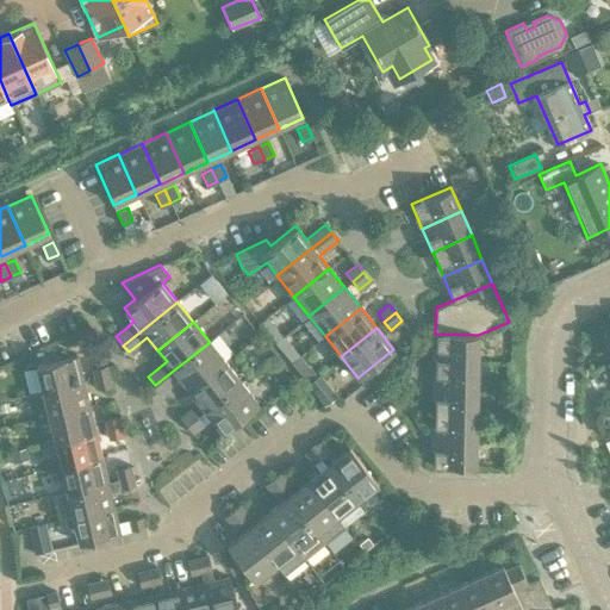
[(435,360),(478,361),(478,335),(435,334),(435,360)]
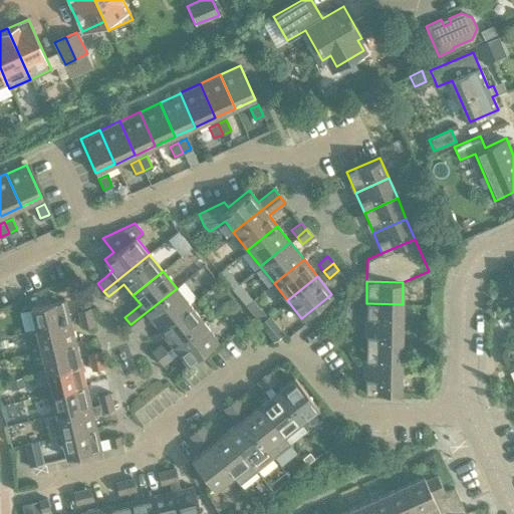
[(160,329),(190,305),(177,288),(131,324),(136,331),(146,323),(151,318),(160,329)]
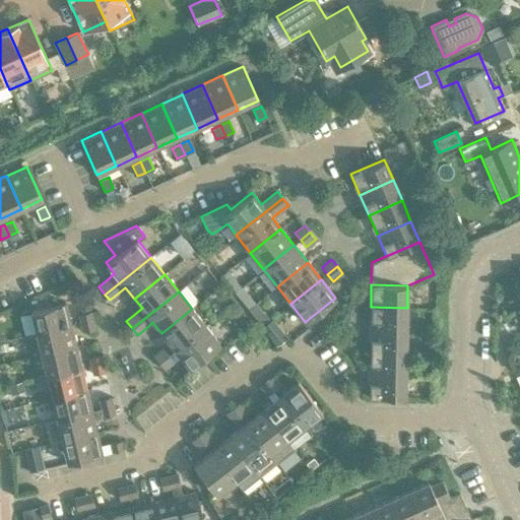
[(71,325),(66,303),(30,311),(36,333),(71,325)]
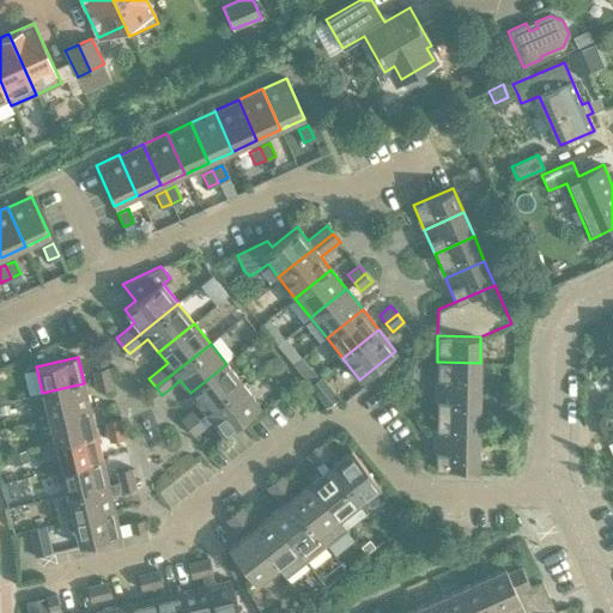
[(437,388),(479,389),(480,363),(437,362),(437,381),(437,388)]
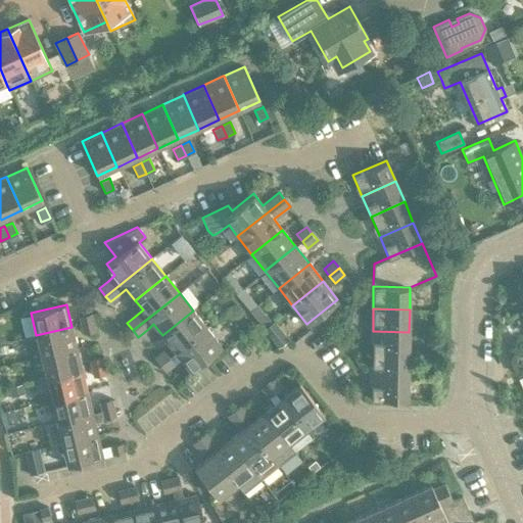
[(177,352),(207,328),(193,311),(162,335),(177,352)]
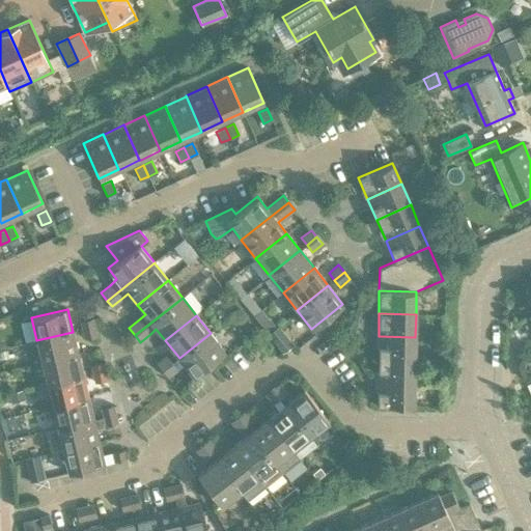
[(82,330),(94,327),(92,317),(80,320),(82,330)]
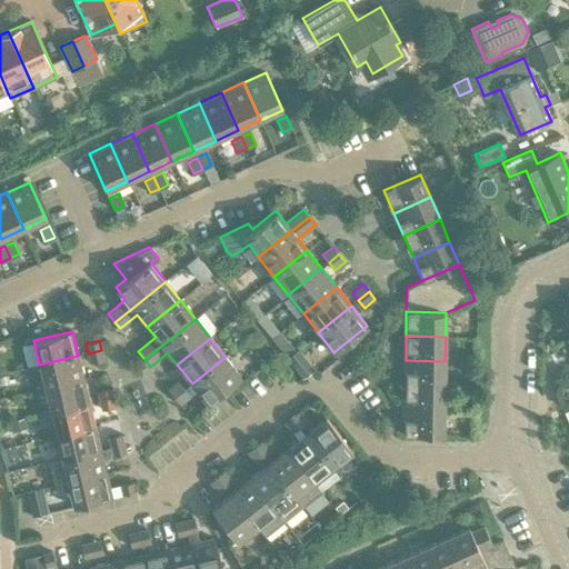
[(298,349),(287,357),(286,358),(302,378),(313,369),(298,349)]
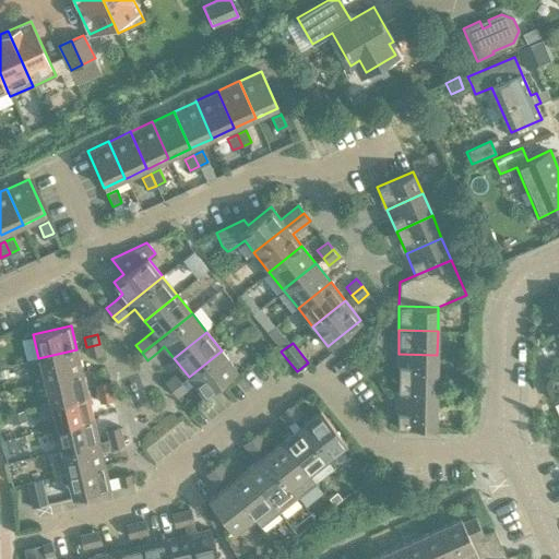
[(99,344),(86,347),(88,356),(102,354),(99,344)]
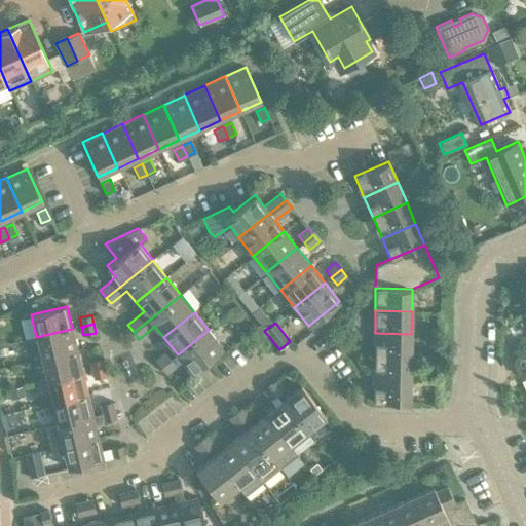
[(77,351),(72,329),(36,337),(42,360),(77,351)]
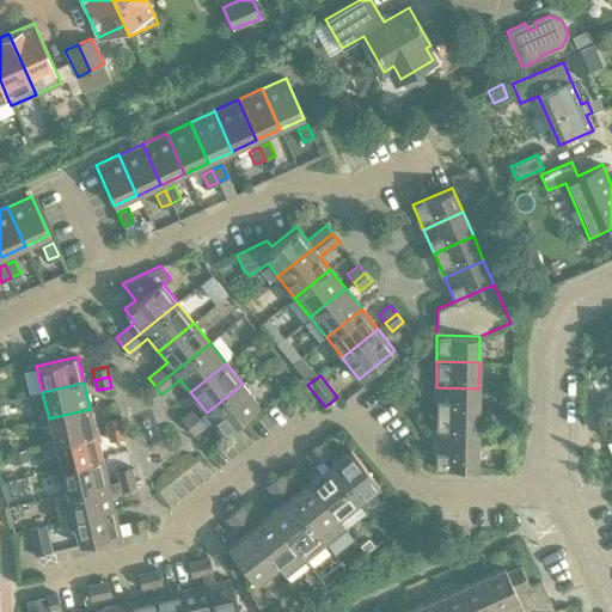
[(243,384),(207,412),(222,433),(258,404),(243,384)]
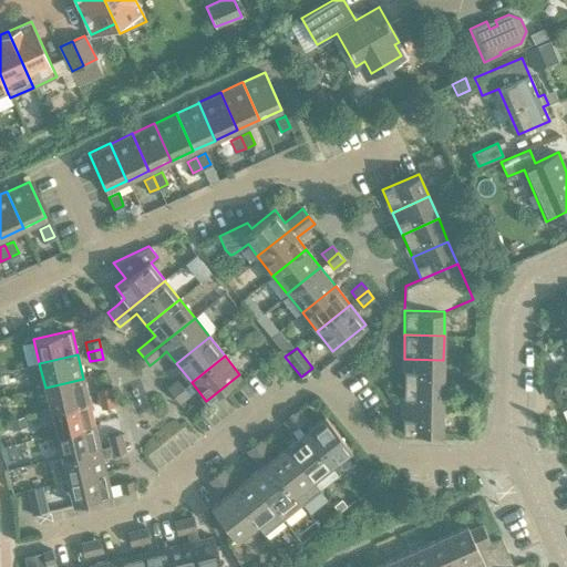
[(403,383),(443,384),(443,360),(404,359),(403,383)]
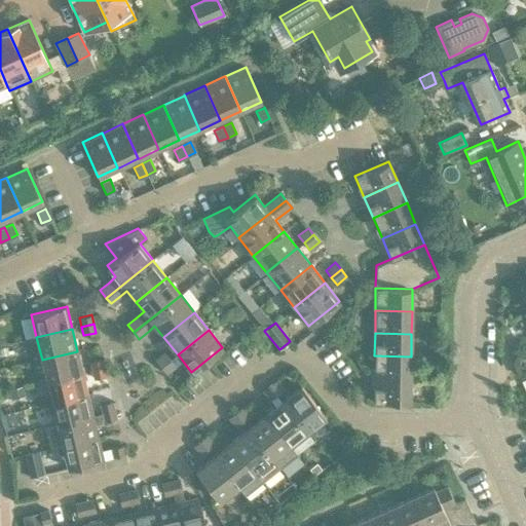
[(82,372),(77,351),(42,360),(46,380),(82,372)]
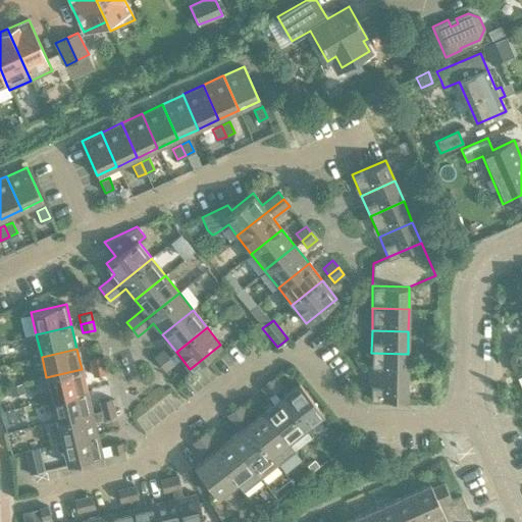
[(160,365),(170,357),(163,349),(154,357),(160,365)]
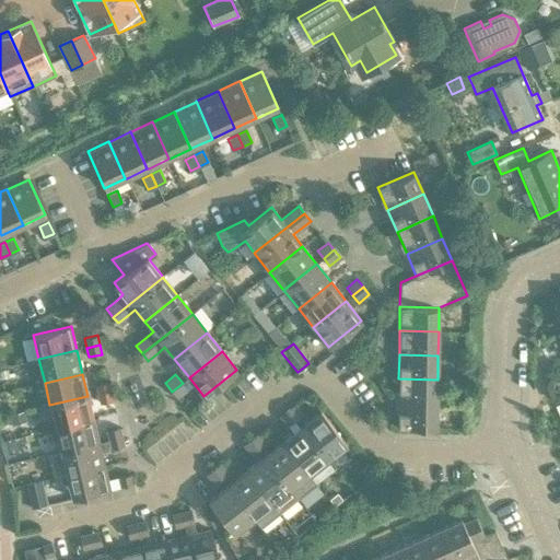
[(398,403),(438,404),(438,380),(398,378),(398,403)]
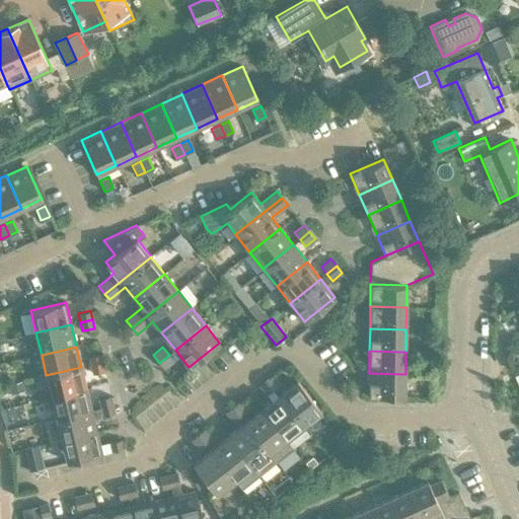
[(90,365),(102,362),(100,353),(88,356),(90,365)]
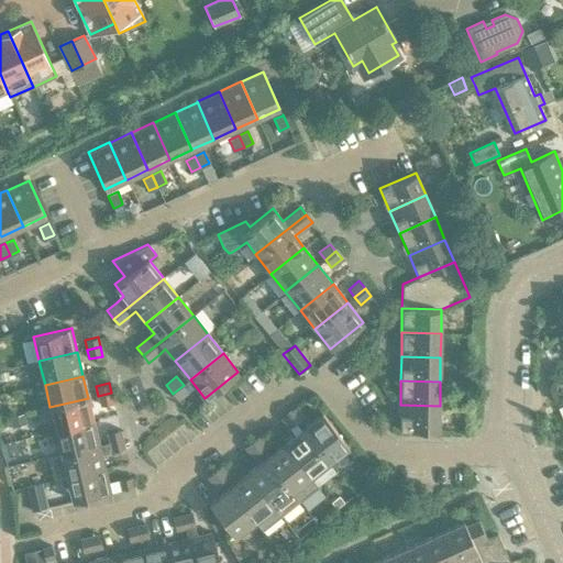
[(184,385),(173,394),(178,399),(188,390),(184,385)]
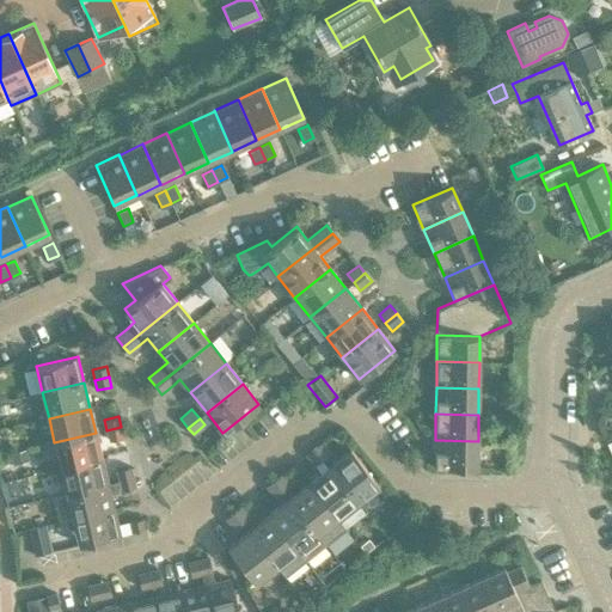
[(121,427),(106,430),(110,440),(123,438),(121,427)]
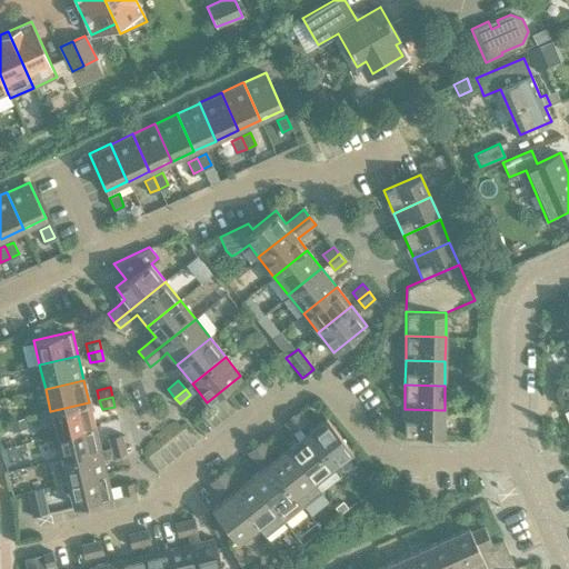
[(57,436),(95,427),(89,402),(50,411),(57,436)]
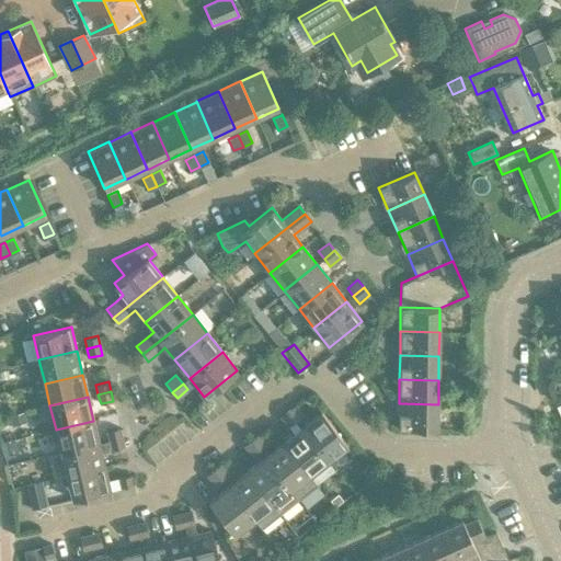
[(289,411),(296,419),(305,412),(297,403),(289,411)]
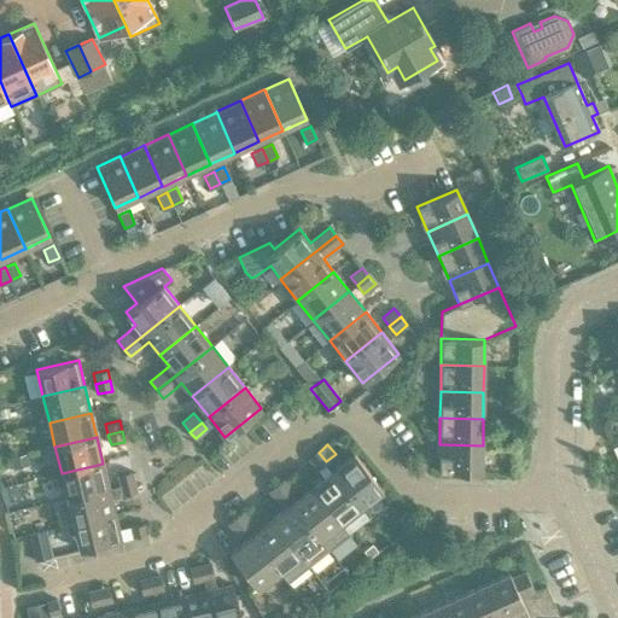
[(482,472),(483,445),(439,444),(439,471),(482,472)]
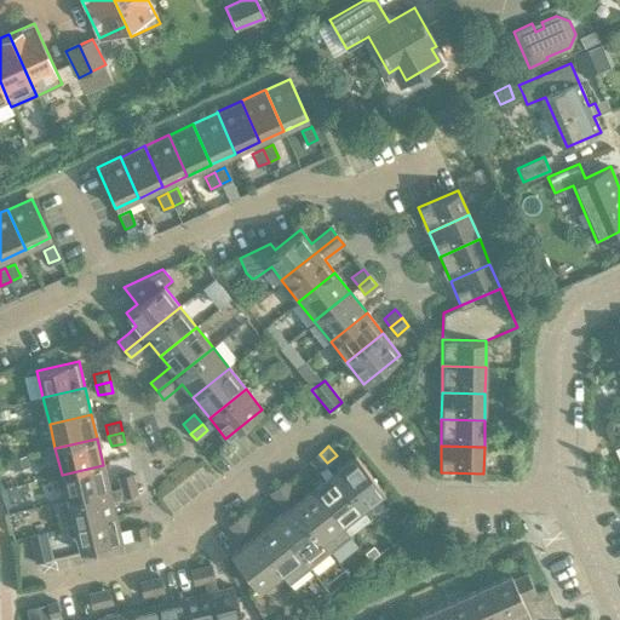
[(317,471),(327,463),(320,454),(310,461),(317,471)]
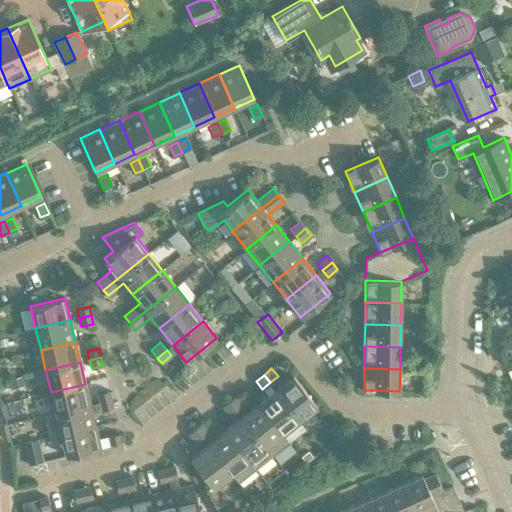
[(275,390),(299,420),(317,405),(294,375),(275,390)]
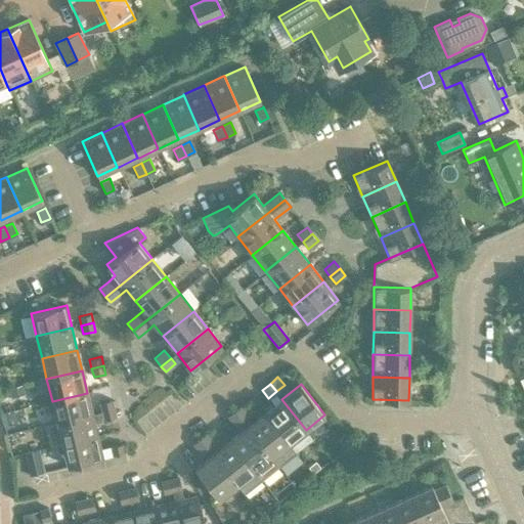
[(92,413),(87,393),(52,401),(56,422),(92,413)]
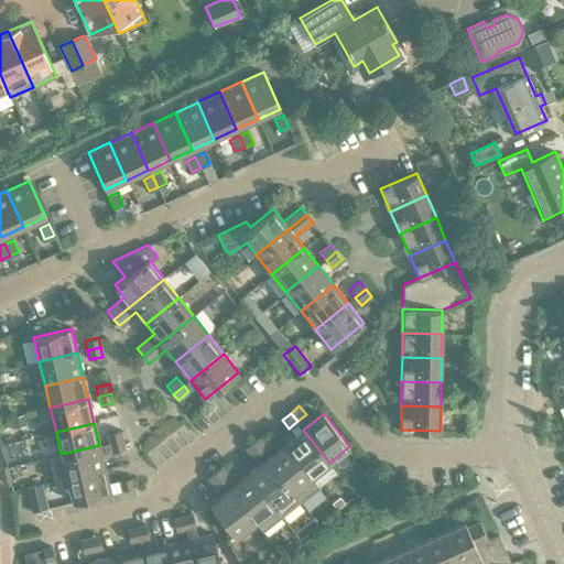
[(109,443),(122,440),(120,430),(107,433),(109,443)]
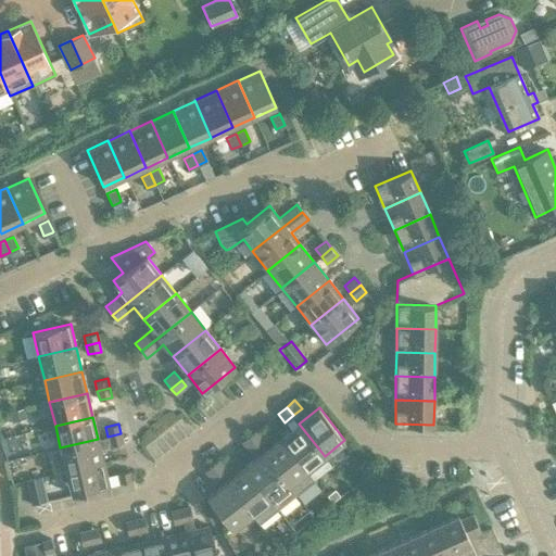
[(306,470),(325,456),(299,424),(280,438),(306,470)]
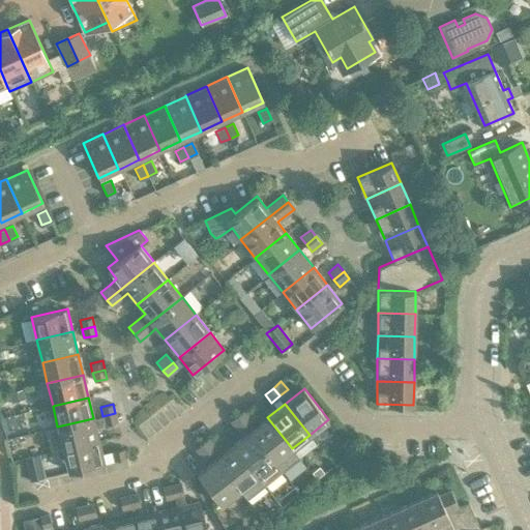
[(237,414),(244,423),(253,417),(244,408),(237,414)]
